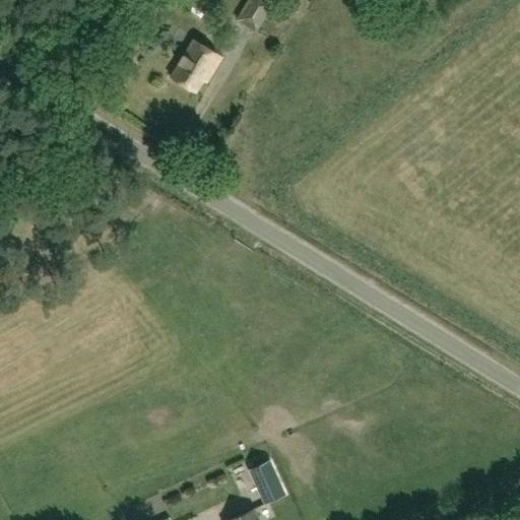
[(195,0),(191,6),(208,17),(218,0),(195,0)]
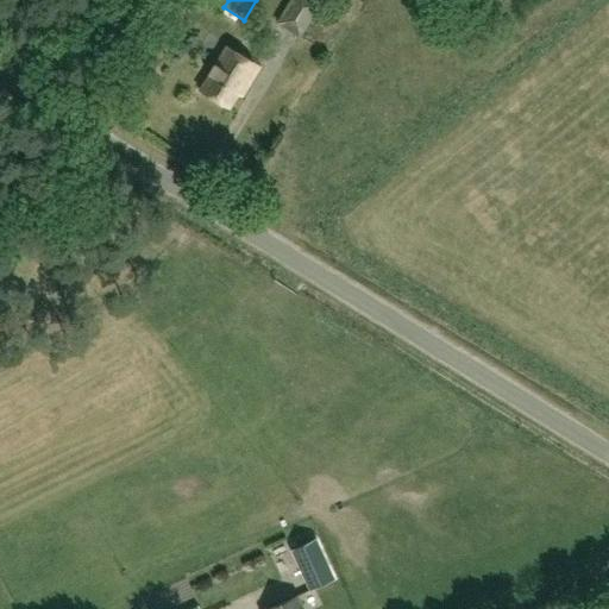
[(316,0),(292,0),(278,24),(301,37),(321,2),(316,0)]
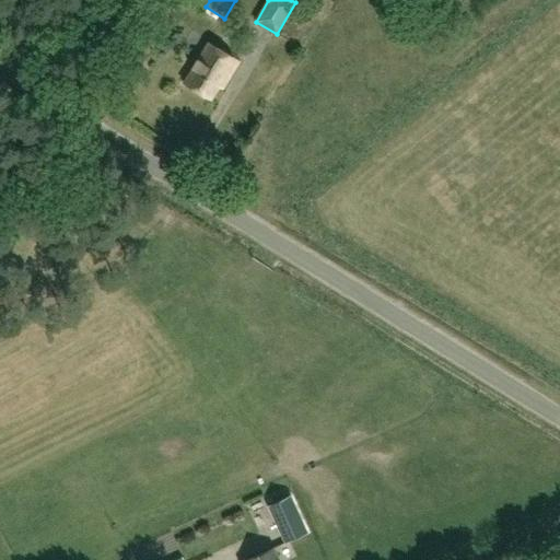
[(335,0),(314,0),(312,7),(329,14),(335,0)]
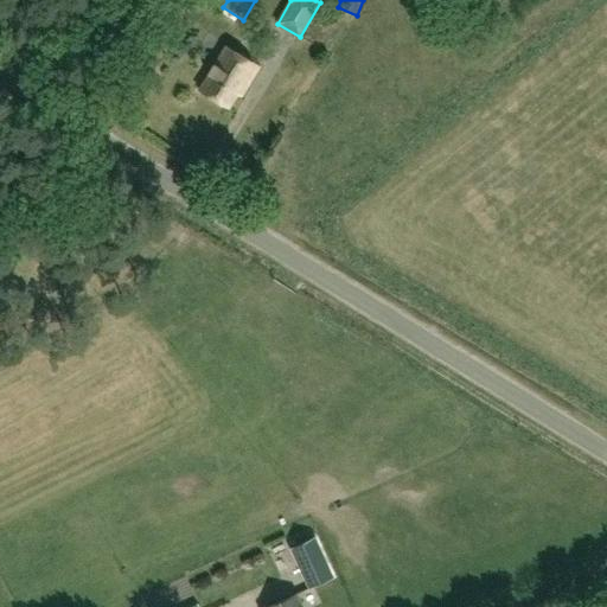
[(229,109),(238,94),(243,96),(260,68),(227,48),(200,91),(229,109)]
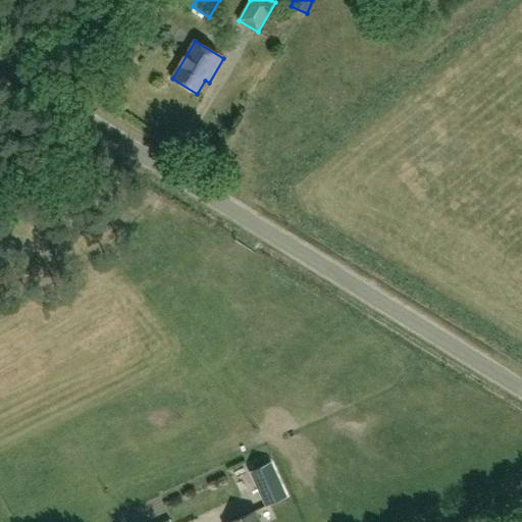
[(286,498),(271,464),(251,473),(266,507),(286,498)]
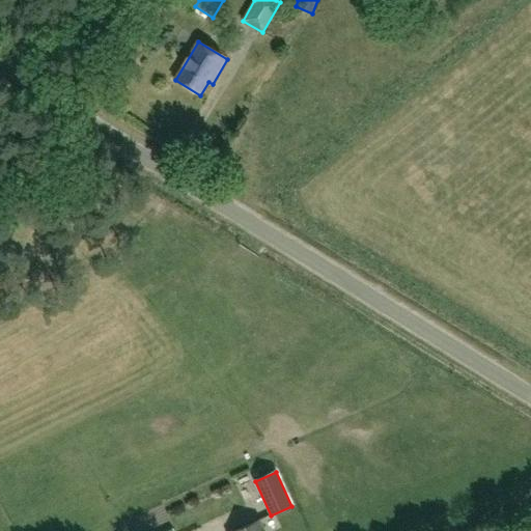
[(264,530),(259,520),(234,530),(264,530)]
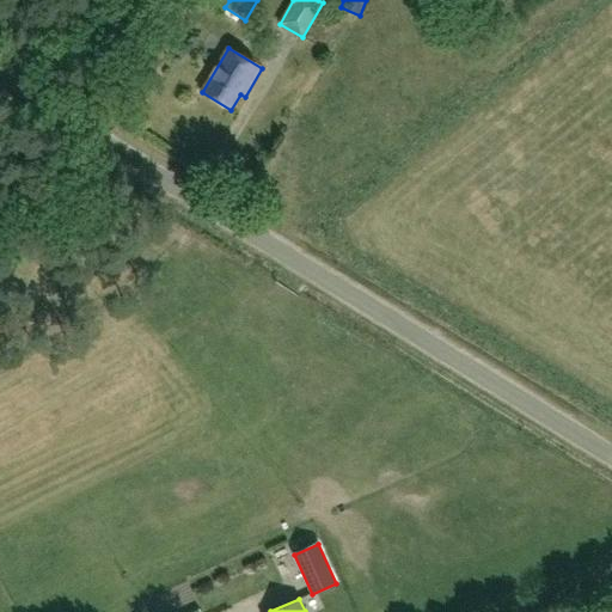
All buildings are outlined.
